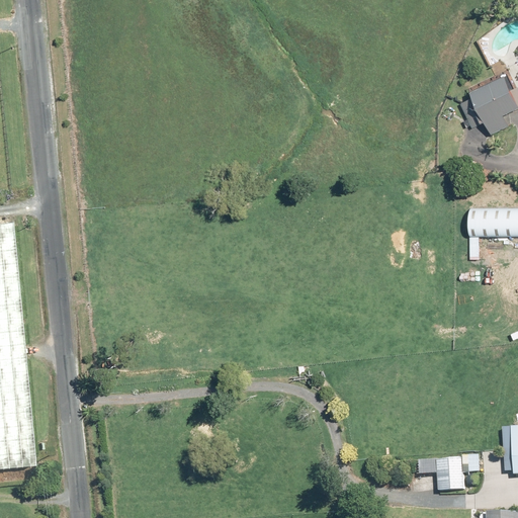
[(502,75),(464,91),(485,137),(506,127),(500,113),(517,104),(517,84),(508,89),(502,75)]
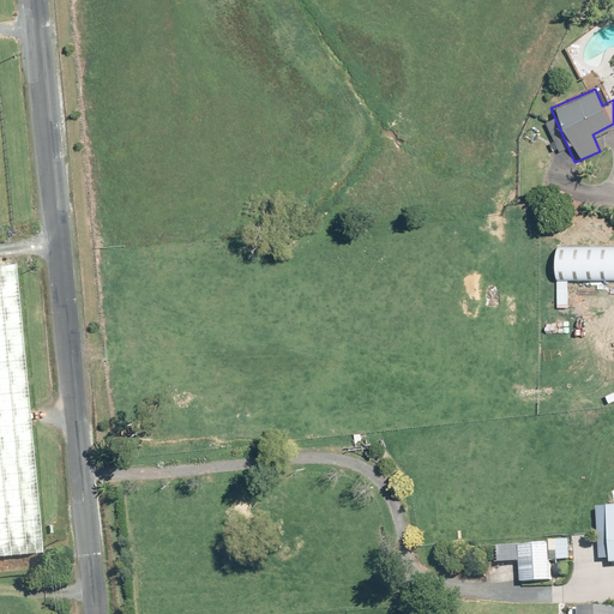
[(613,247),(554,245),(553,280),(613,281),(613,247)]
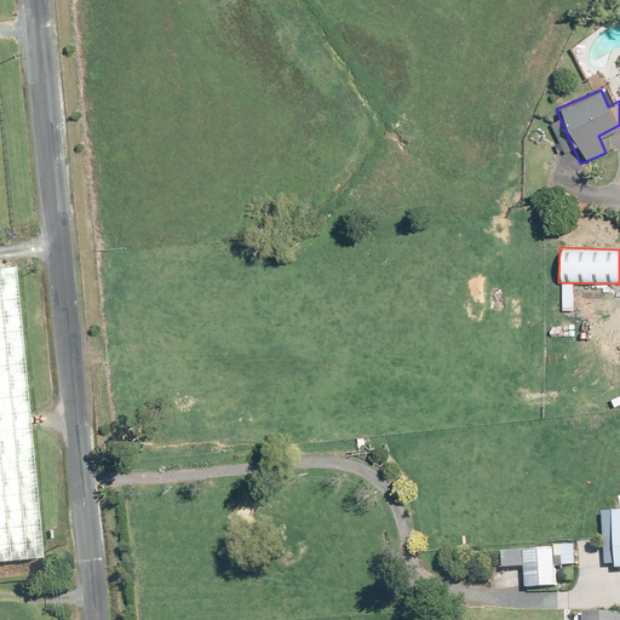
[(0,572),(27,570),(3,271),(0,270),(0,572)]
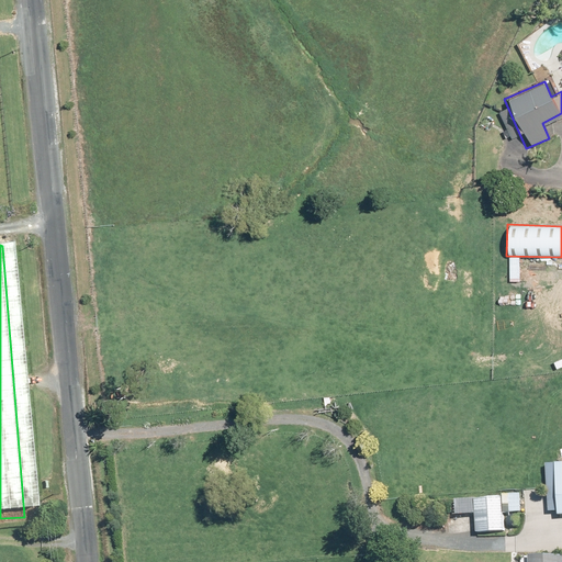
[(561,462),(543,463),(544,512),(555,512),(555,516),(561,516),(561,462)]
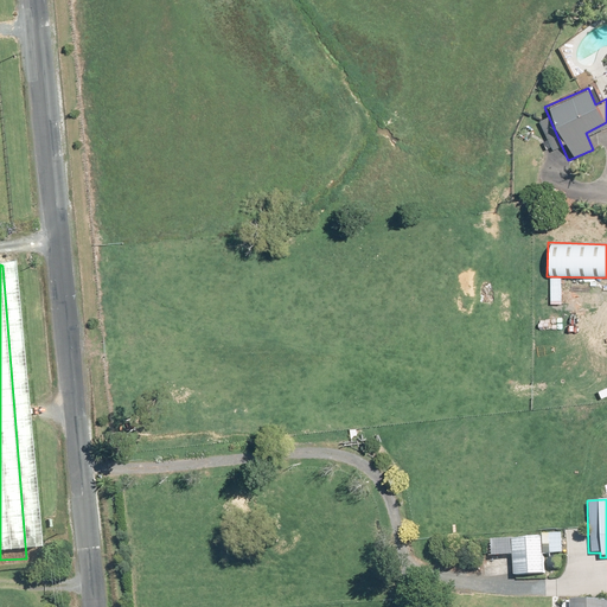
[(508,556),(510,576),(543,574),(542,555),(561,553),(560,531),(489,537),(491,557),(508,556)]
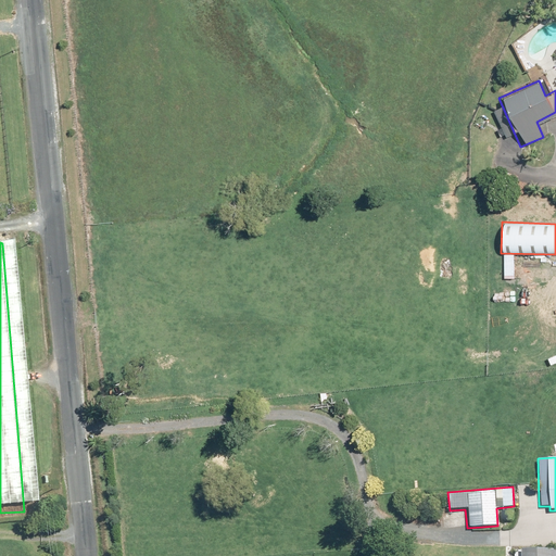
All buildings are outlined.
